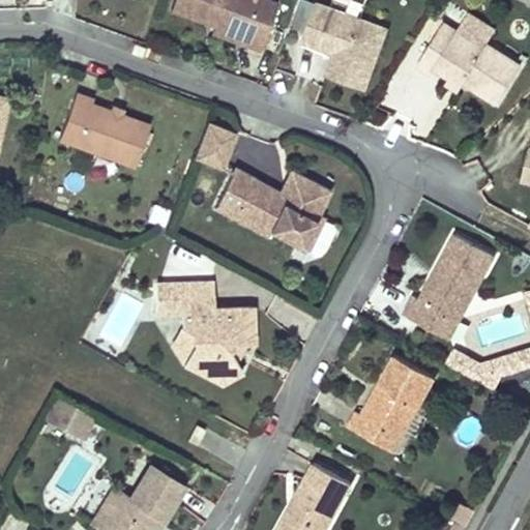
[(258,0),(173,0),(171,7),(214,24),(244,35),(241,42),(261,49),(270,23),(253,16),(258,0)]
